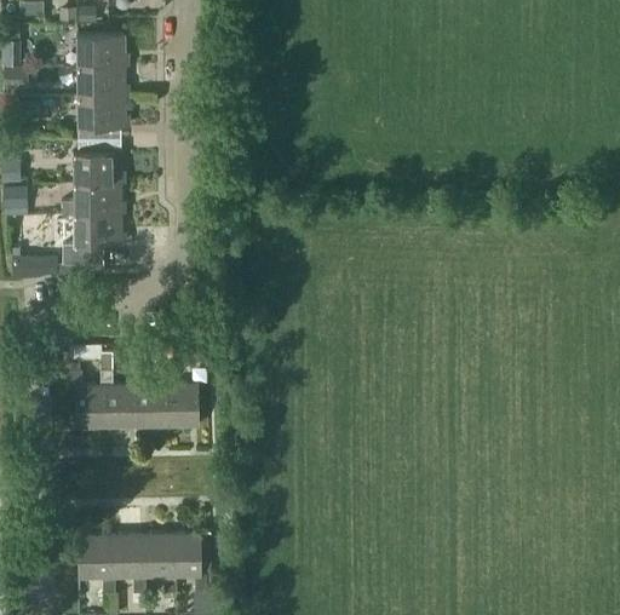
[(76,9),(61,9),(61,22),(76,23),(76,9)]
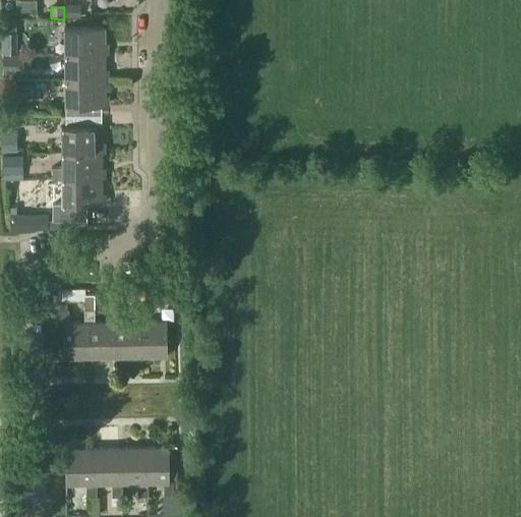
[(80,19),(80,7),(66,7),(66,19),(80,19)]
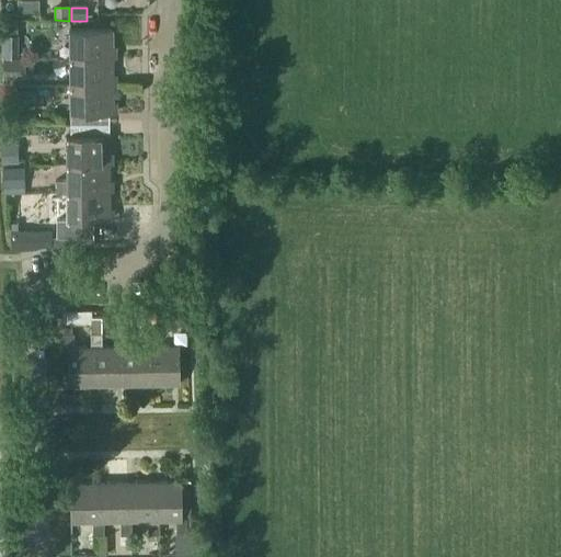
[(19,22),(2,22),(2,37),(19,37),(19,22)]
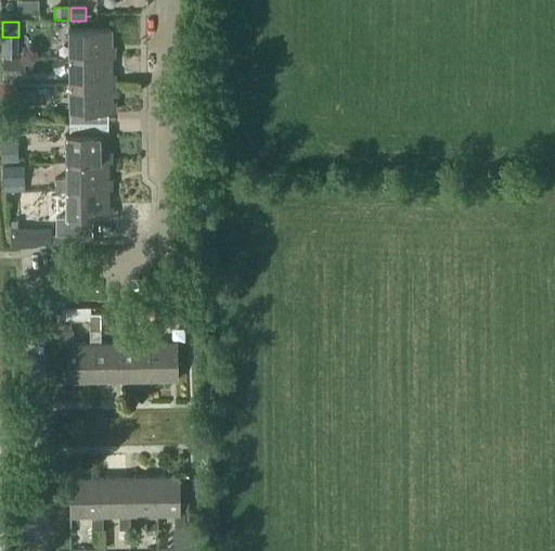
[(69,33),(69,60),(111,60),(111,33),(69,33)]
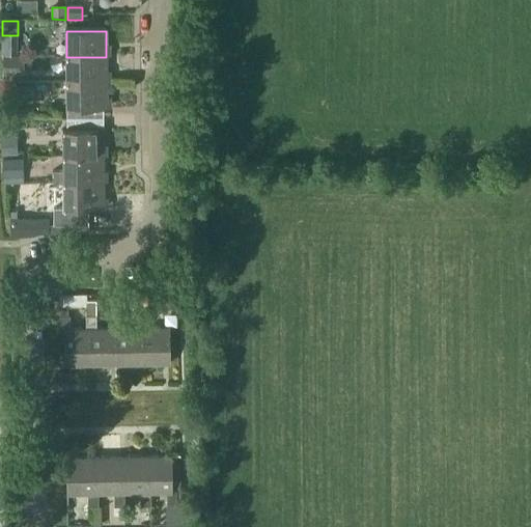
[(106,58),(106,57),(66,57),(66,84),(107,83),(107,58),(106,58)]
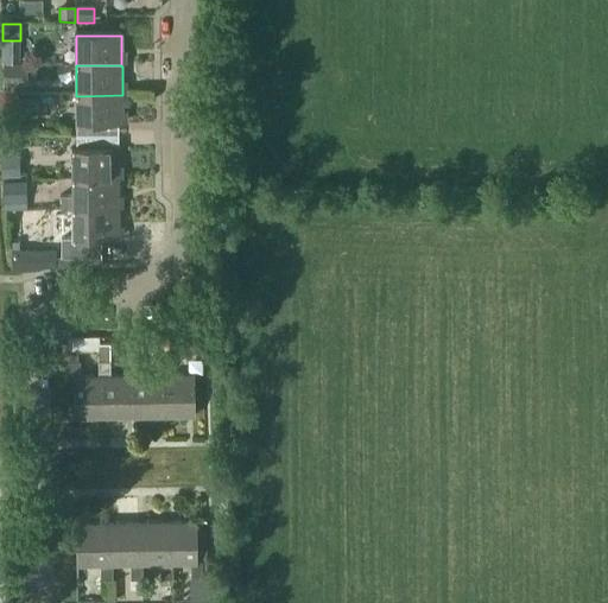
[(27,69),(5,68),(5,89),(27,89),(27,69)]
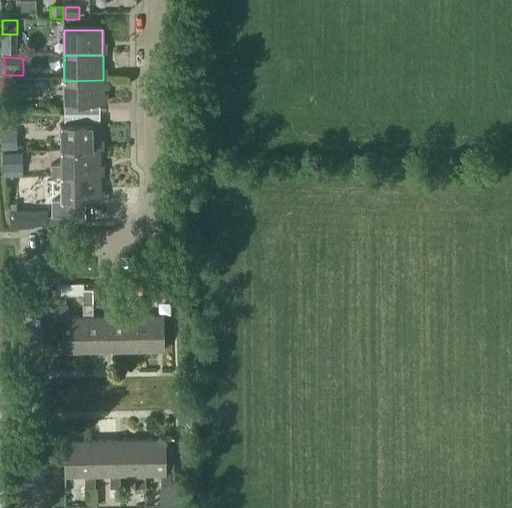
[(64,81),(65,107),(103,106),(103,96),(102,82),(103,82),(103,80),(64,81)]
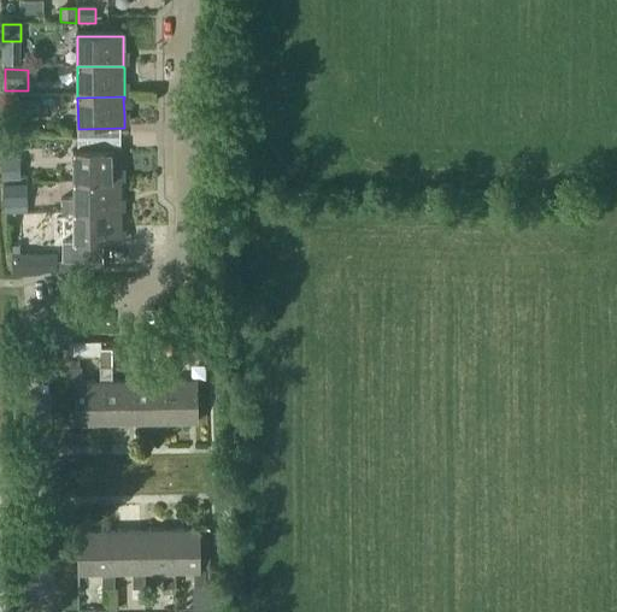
[(40,116),(40,103),(21,103),(21,116),(40,116)]
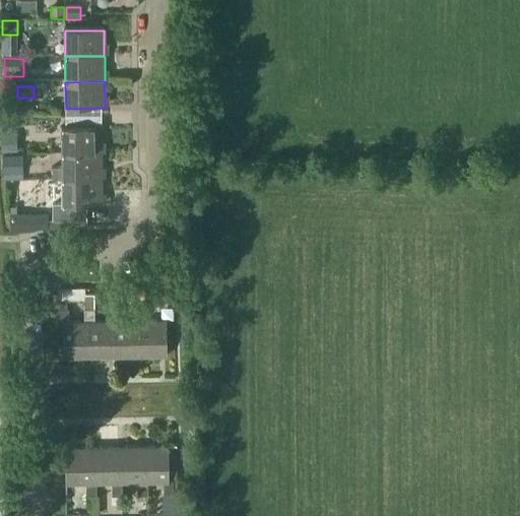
[(62,129),(62,154),(102,154),(102,128),(62,129)]
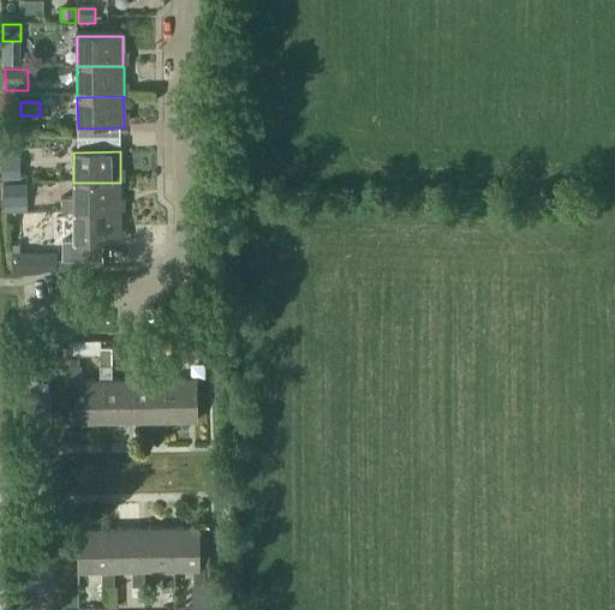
[(21,181),(21,160),(1,161),(1,181),(21,181)]
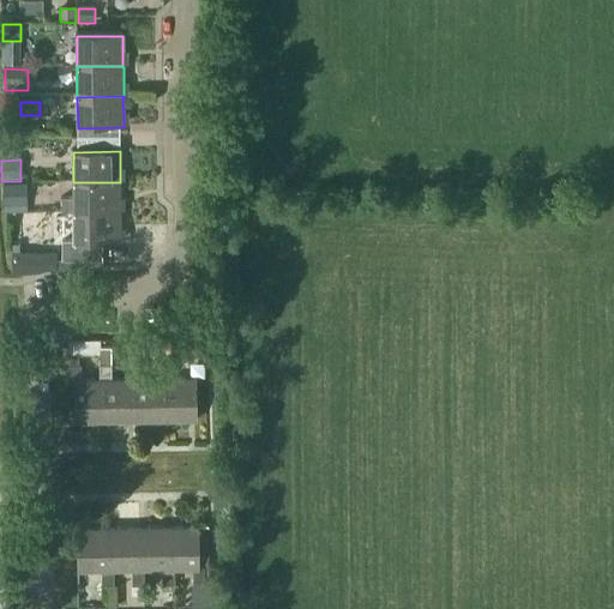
[(61,200),(61,215),(73,213),(120,212),(120,182),(73,182),(73,200),(61,200)]
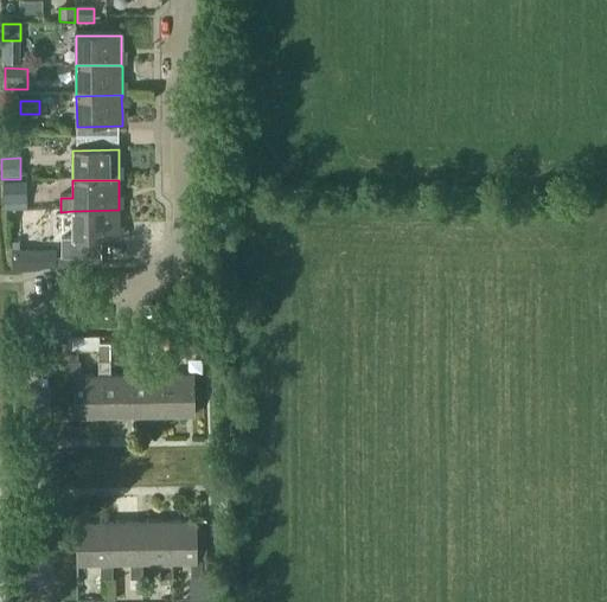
[(21,185),(4,185),(2,206),(21,206),(21,185)]
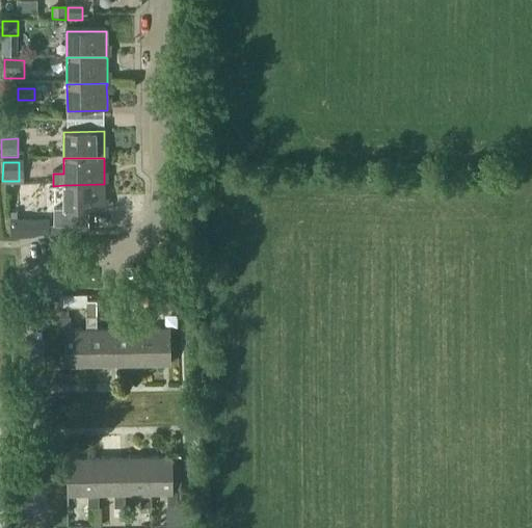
[(54,211),(54,228),(88,228),(87,211),(105,211),(104,184),(63,185),(64,211),(54,211)]
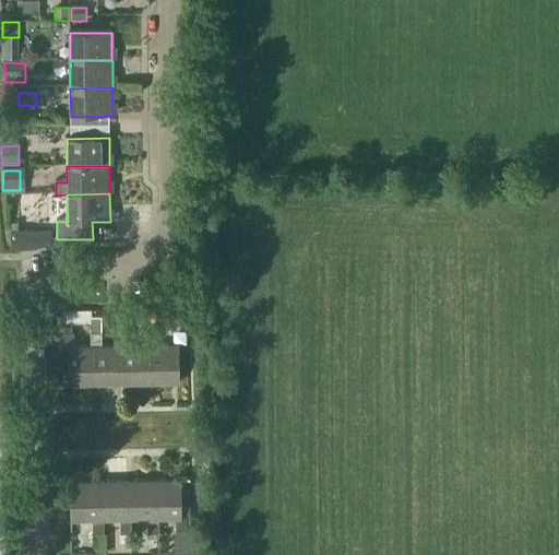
[(51,248),(50,233),(33,234),(34,249),(51,248)]
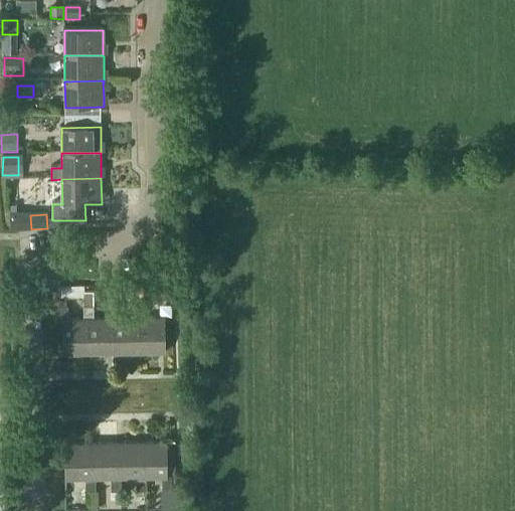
[(16,231),(15,215),(8,215),(9,232),(16,231)]
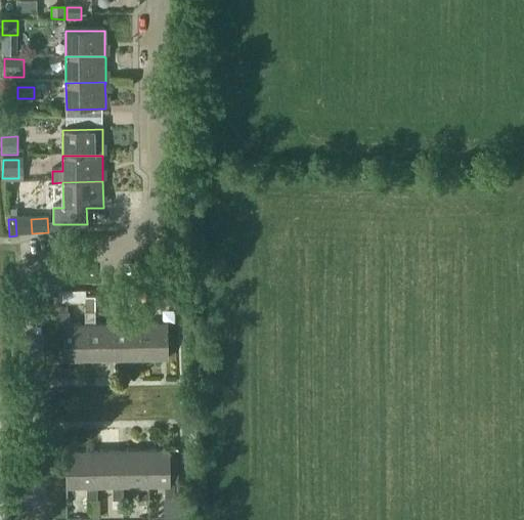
[(172,295),(163,295),(163,308),(172,308),(172,295)]
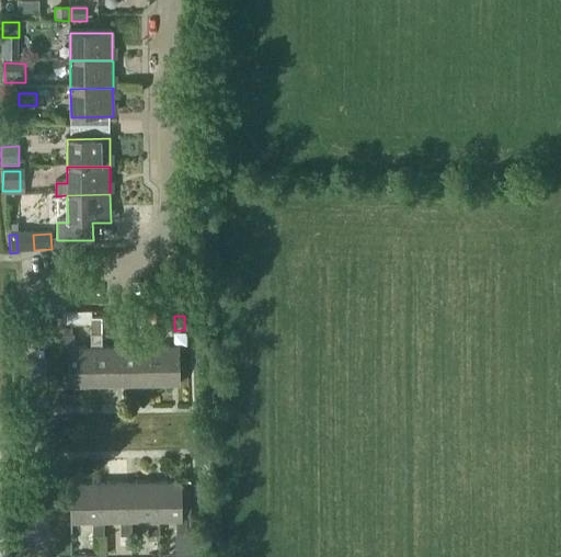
[(102,336),(102,320),(92,320),(92,336),(102,336)]
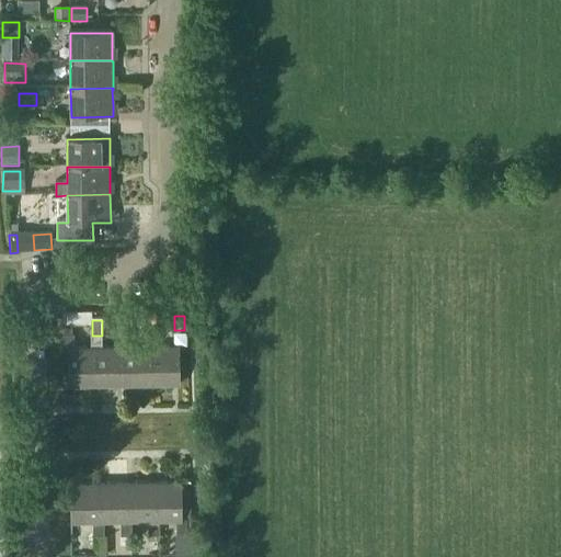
[(151,349),(147,349),(129,349),(129,336),(118,336),(118,349),(123,349),(124,388),(151,387),(151,349)]
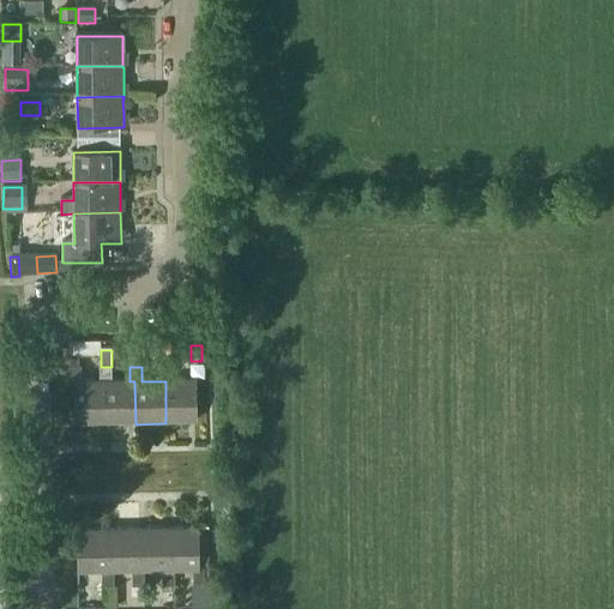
[(166,381),(166,423),(197,423),(196,380),(172,381),(172,367),(160,367),(161,381),(166,381)]
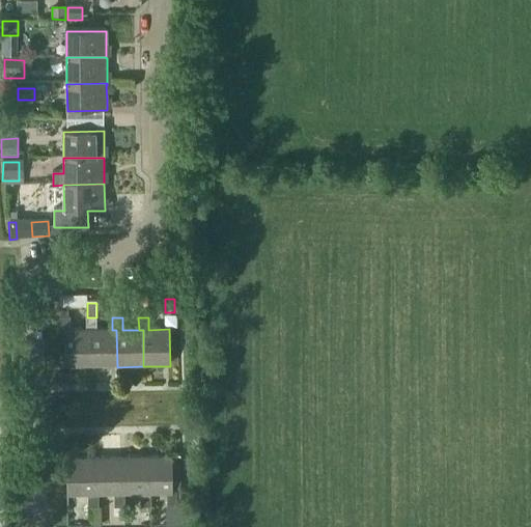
[(90,331),(86,331),(70,331),(70,319),(60,319),(60,333),(63,333),(64,368),(90,367),(90,331)]
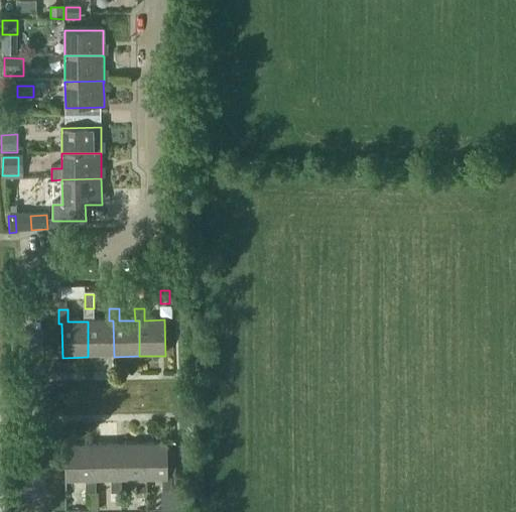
[(113,321),(109,321),(94,322),(93,309),(83,309),(84,322),(88,322),(88,357),(114,357),(113,321)]
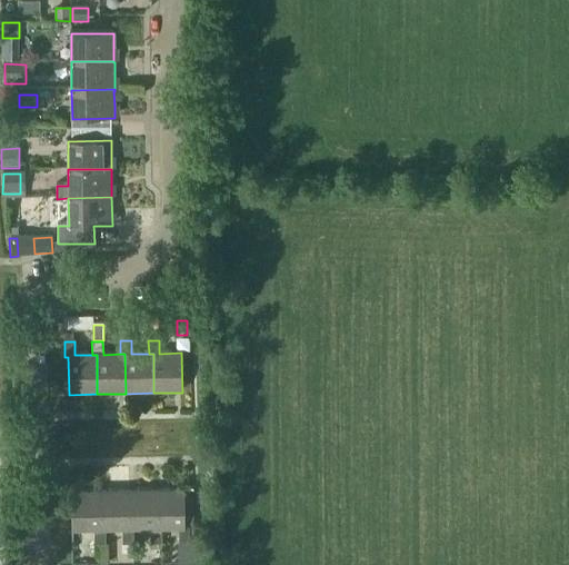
[(128,532),(133,532),(150,531),(151,555),(160,555),(160,545),(161,545),(161,531),(156,531),(156,492),(127,493),(128,532)]
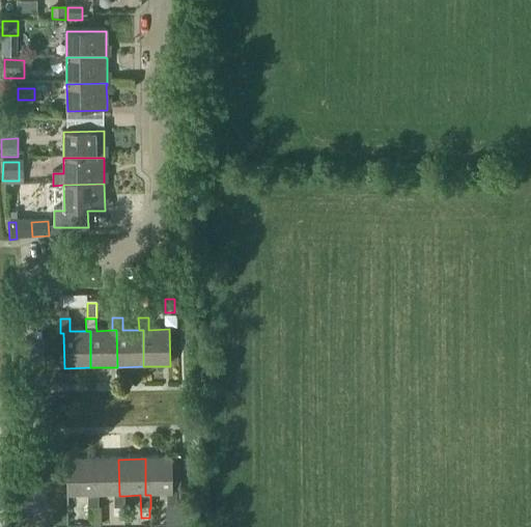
[(145,495),(150,495),(166,495),(167,526),(180,526),(179,507),(176,507),(176,493),(172,493),(171,459),(145,459),(145,495)]
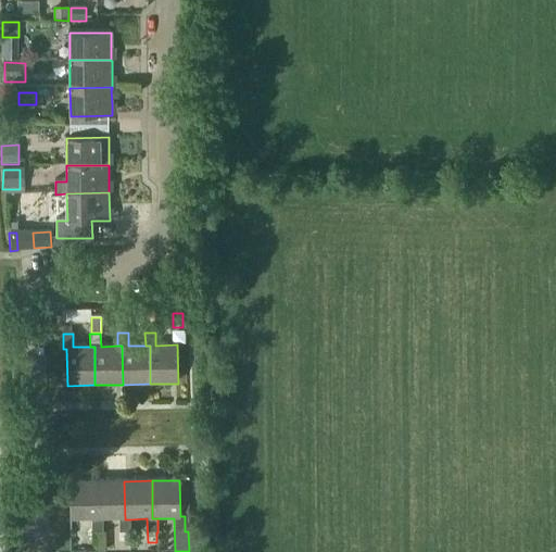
[(97,519),(97,481),(68,483),(70,521),(91,519),(92,534),(103,534),(102,519),(97,519)]
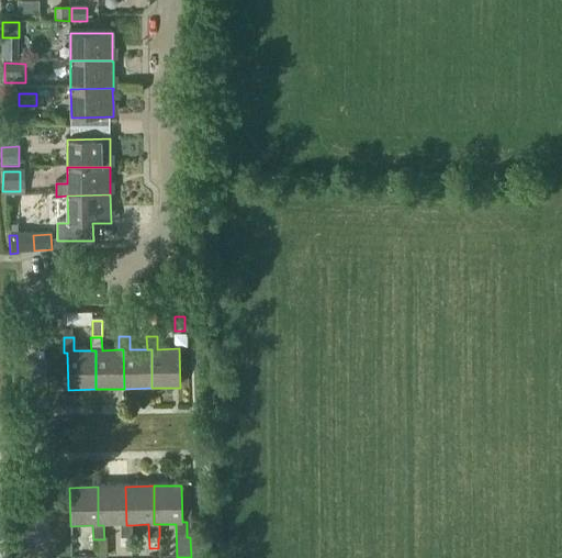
[(132,548),(132,538),(132,525),(126,525),(125,487),(98,487),(98,525),(103,525),(121,525),(121,548),(132,548)]
